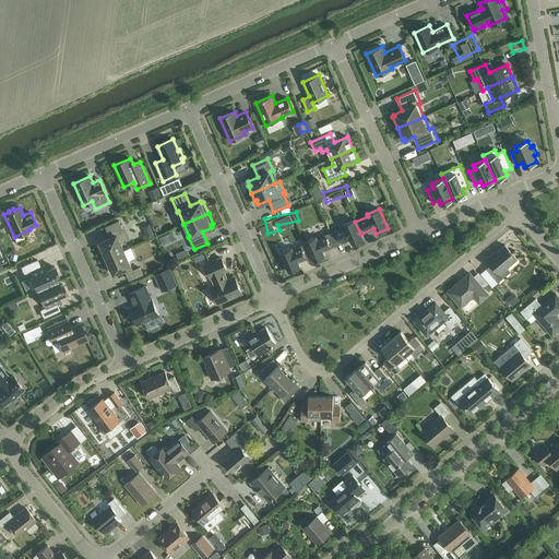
[(331,233),(335,245),(349,239),(352,245),(363,239),(360,234),(355,222),(354,219),(343,225),(344,227),(331,233)]
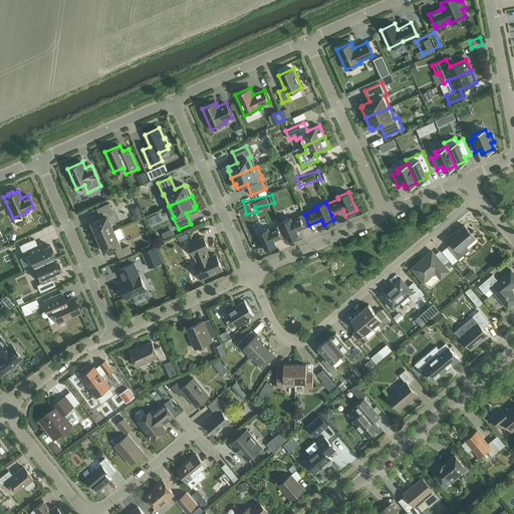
[(96,238),(113,230),(107,216),(113,214),(109,204),(97,209),(101,218),(91,223),(94,229),(92,230),(96,238)]
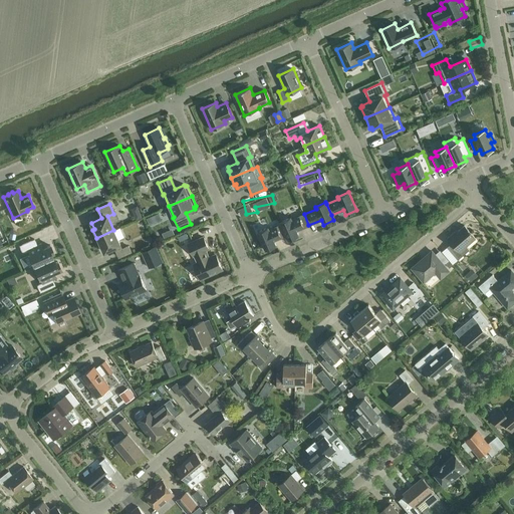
[(138,206),(131,208),(136,220),(143,217),(138,206)]
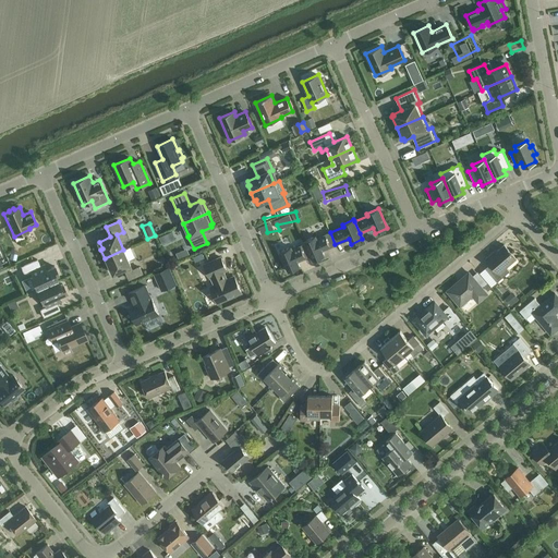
[(322,251),(335,244),(330,232),(316,239),(315,235),(304,241),(305,244),(311,255),(313,261),(324,256),(322,251)]
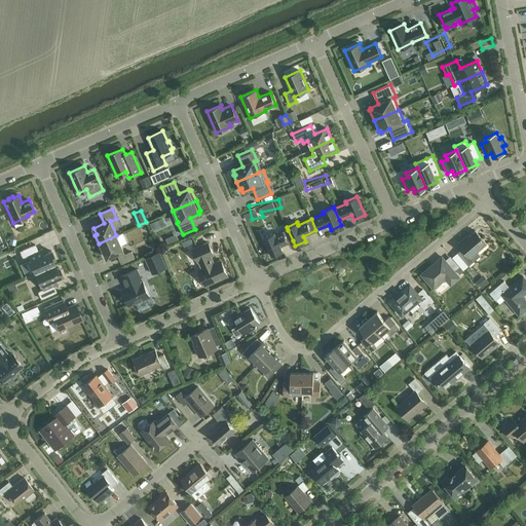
[(41,233),(38,227),(31,230),(34,236),(41,233)]
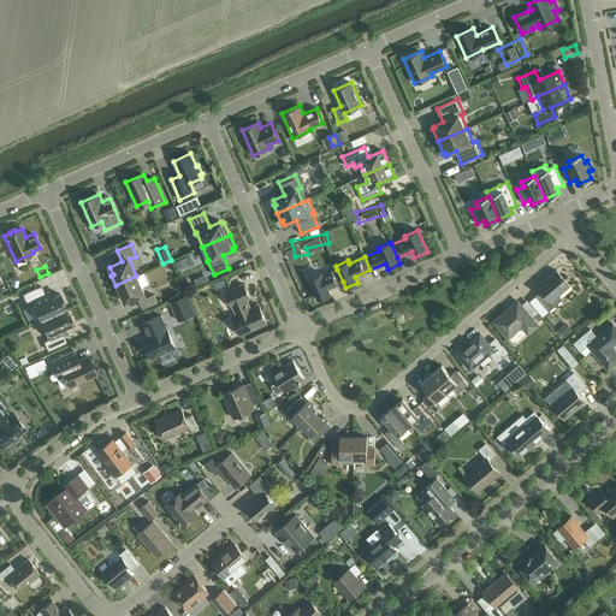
[(329,289),(343,282),(337,270),(323,276),(321,272),(308,278),(318,300),(331,295),(329,289)]
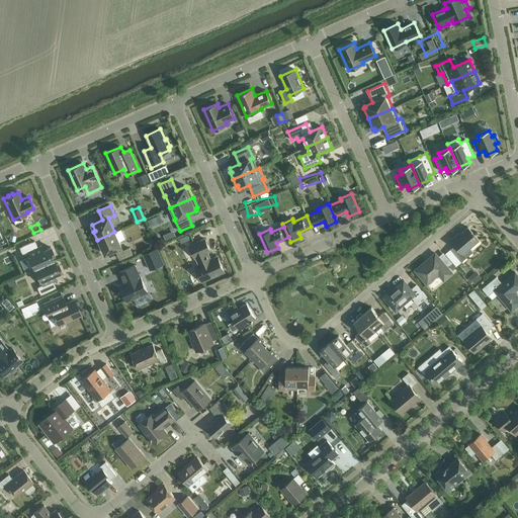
[(469,248),(479,240),(467,227),(458,235),(457,234),(451,240),(455,245),(450,249),(461,262),(472,252),(469,248)]
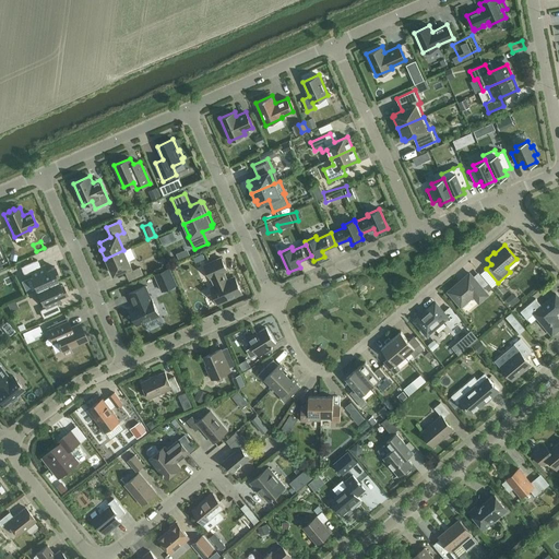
[(123,250),(105,259),(108,268),(110,266),(114,274),(125,269),(129,280),(142,274),(140,268),(132,271),(123,250)]
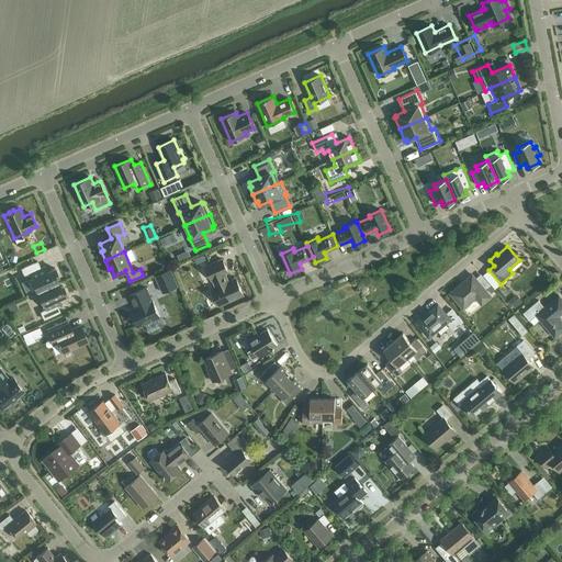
[(236,278),(228,281),(224,273),(227,272),(222,259),(205,266),(211,279),(213,279),(216,287),(212,289),(220,305),(243,294),(236,278)]
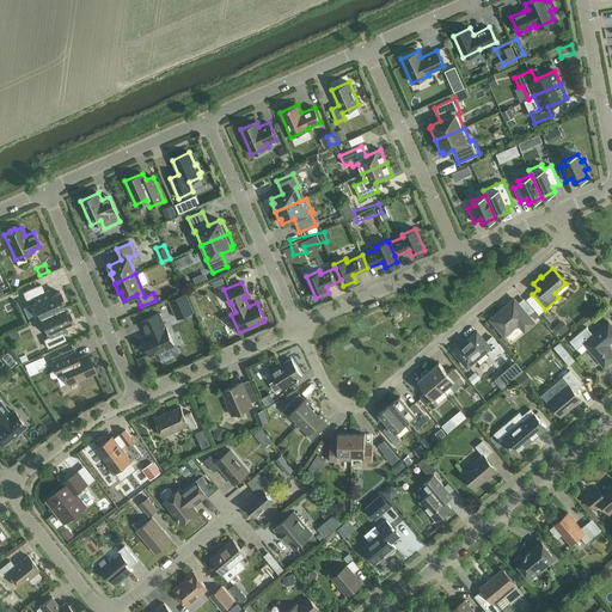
[(41,318),(63,307),(61,303),(63,301),(60,292),(50,295),(48,291),(44,292),(41,285),(23,292),(26,300),(34,298),(35,303),(34,303),(41,318)]
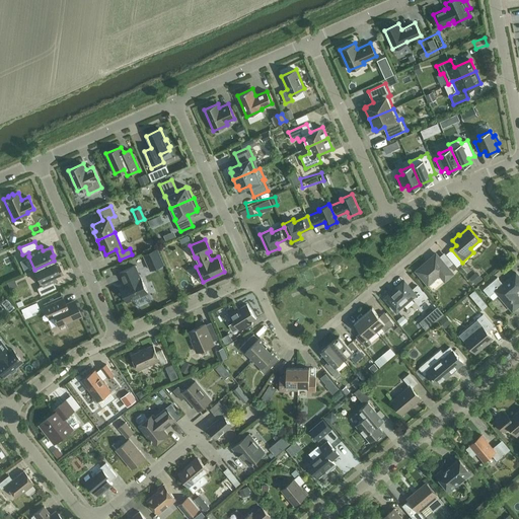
[(156,248),(143,254),(150,270),(163,264),(156,248)]
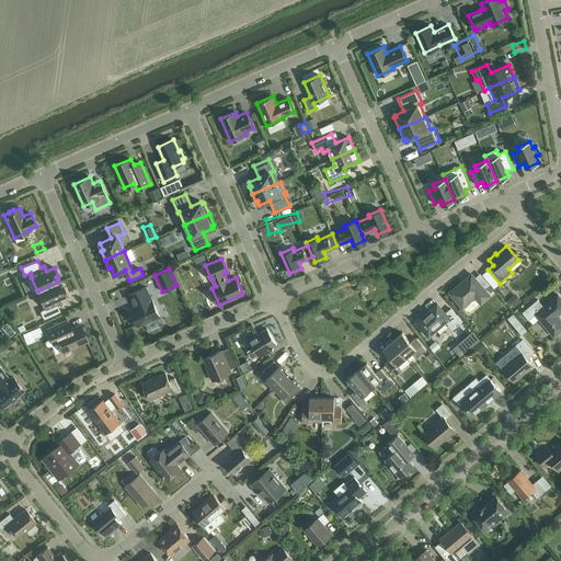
[(474,297),(480,304),(490,296),(471,274),(449,293),(462,308),(474,297)]
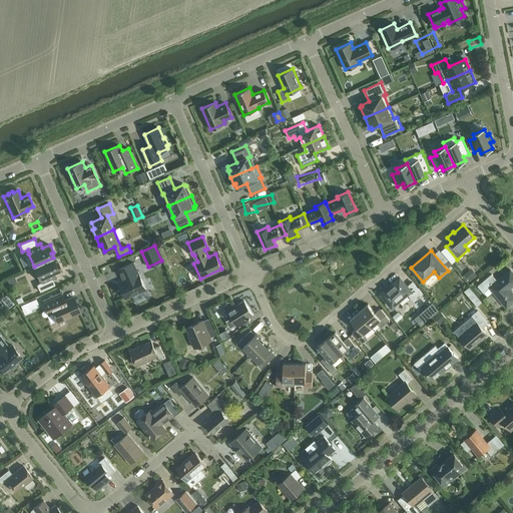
[(53,258),(34,267),(39,279),(40,278),(42,282),(37,285),(40,292),(54,285),(52,279),(55,277),(53,273),(61,269),(57,261),(55,262),(53,258)]
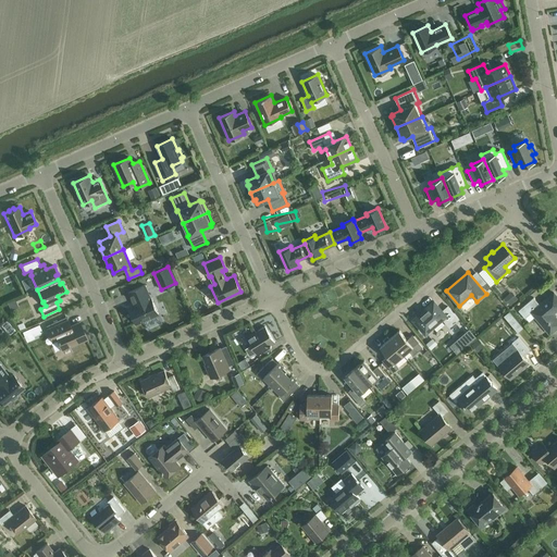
[(151,298),(150,298),(145,285),(128,292),(135,305),(128,308),(136,323),(158,313),(151,298)]
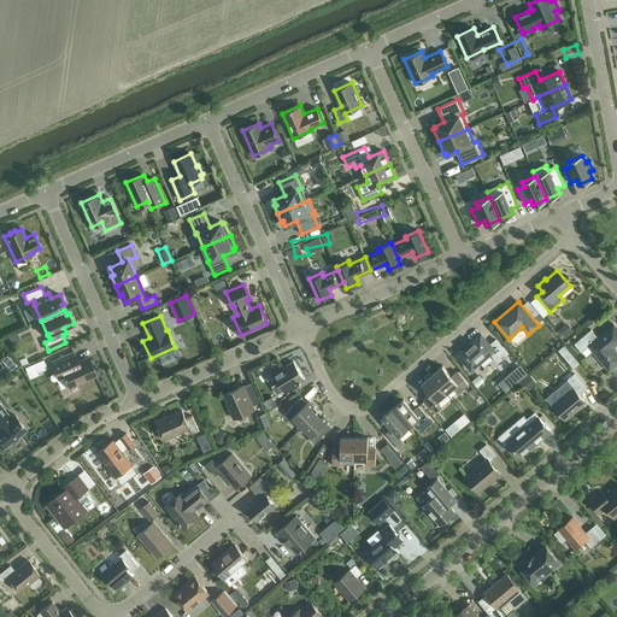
[(616,362),(616,353),(612,347),(616,342),(616,328),(613,324),(595,340),(588,331),(574,344),(581,352),(588,346),(609,370),(616,362)]
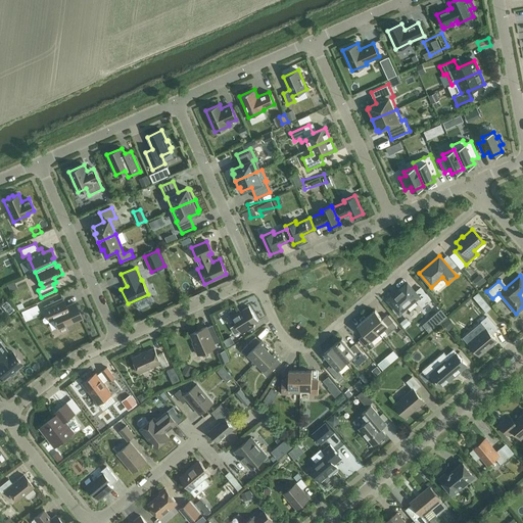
[(420,288),(415,292),(408,283),(387,300),(399,314),(416,299),(422,306),(430,299),(420,288)]
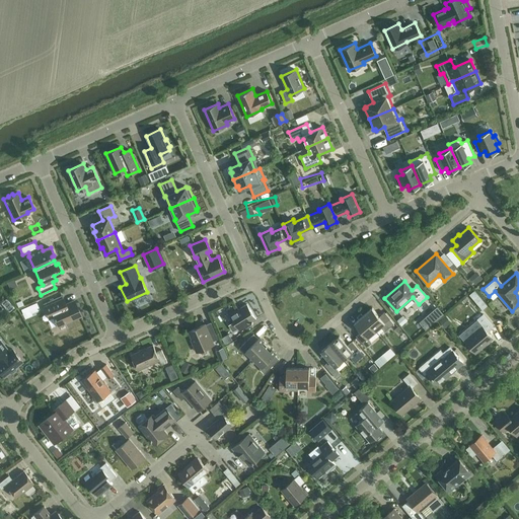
[(469,294),(482,309),(487,305),(474,290),(469,294)]
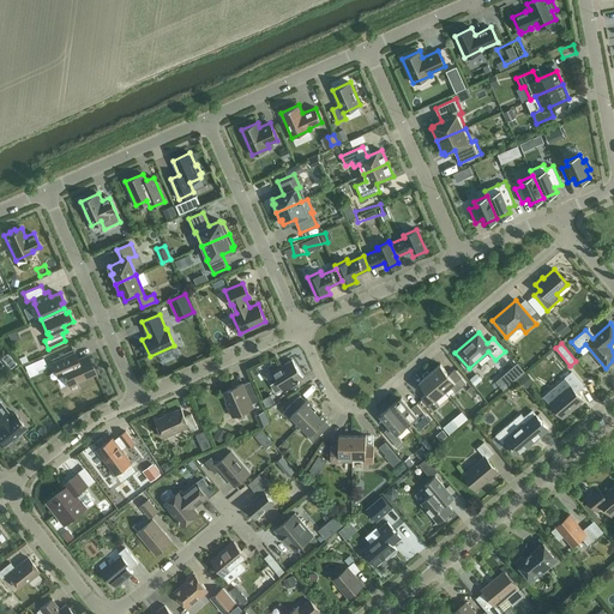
[(210,367),(224,361),(220,349),(205,355),(210,367)]
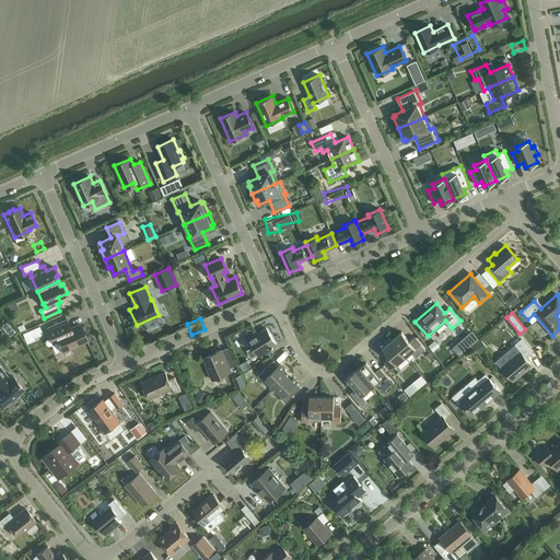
[(80,324),(70,328),(67,322),(47,330),(54,343),(58,341),(62,351),(88,340),(80,324)]
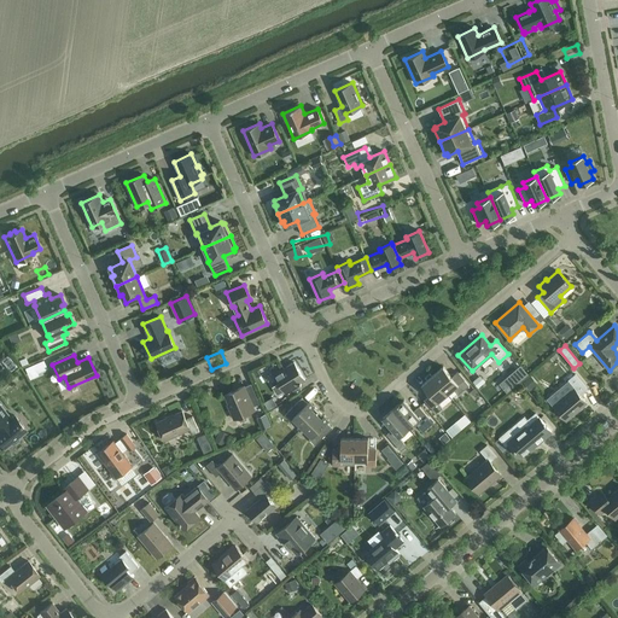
[(46,368),(42,360),(33,365),(36,373),(46,368)]
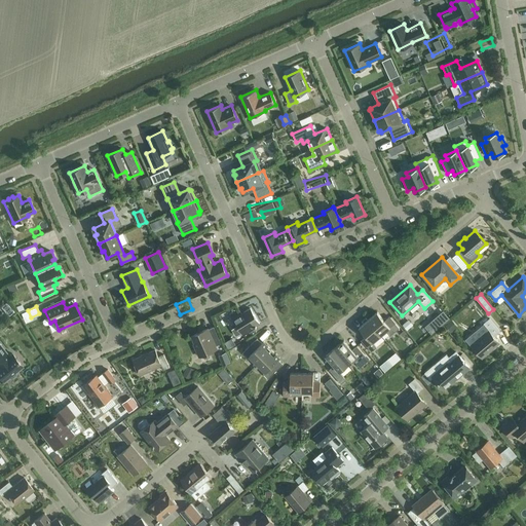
[(242,334),(259,324),(250,308),(241,313),(239,311),(231,316),(242,334)]
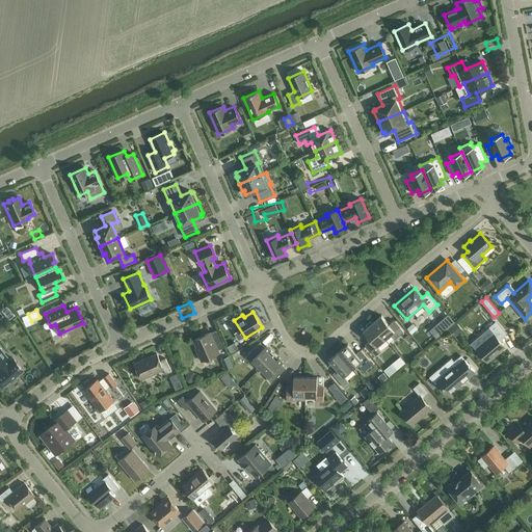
[(372,323),(386,339),(391,335),(395,340),(404,331),(394,320),(389,324),(381,316),(372,323)]
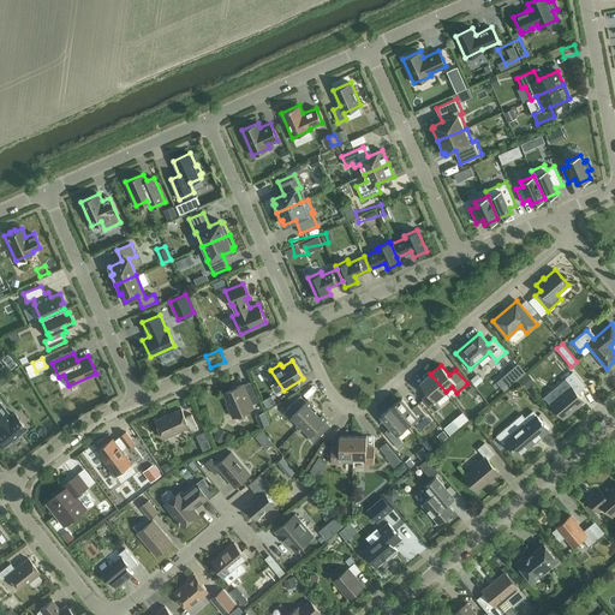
[(550,404),(562,418),(584,400),(578,393),(585,387),(572,372),(565,378),(571,387),(550,404)]
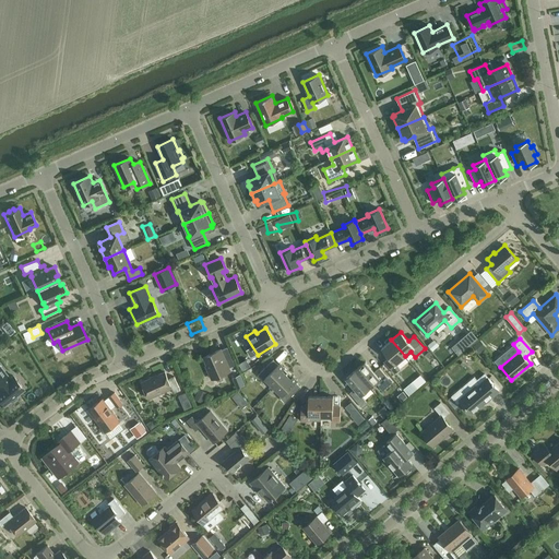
[(395,364),(405,356),(391,340),(381,347),(389,357),(384,361),(394,373),(400,369),(395,364)]
